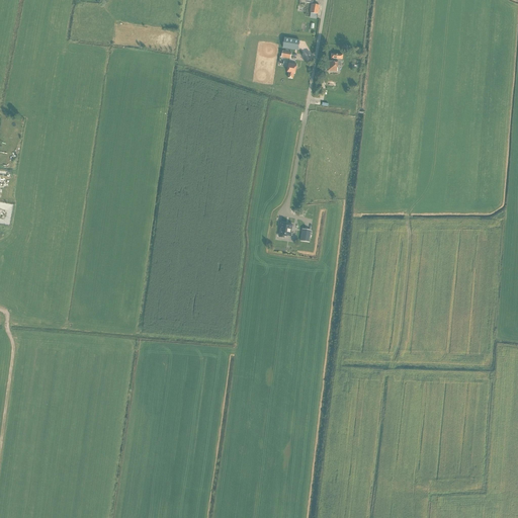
[(311,13),(319,14),(320,5),(315,5),(315,6),(312,6),(311,13)]
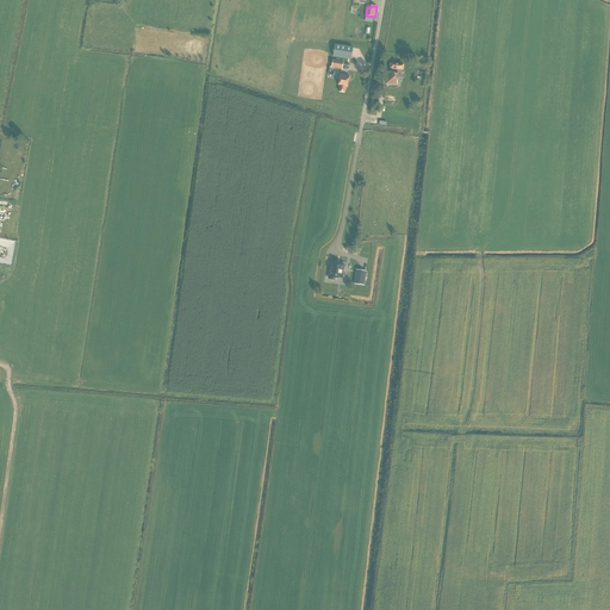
[(353,48),(335,45),(334,57),(350,60),(353,48)]
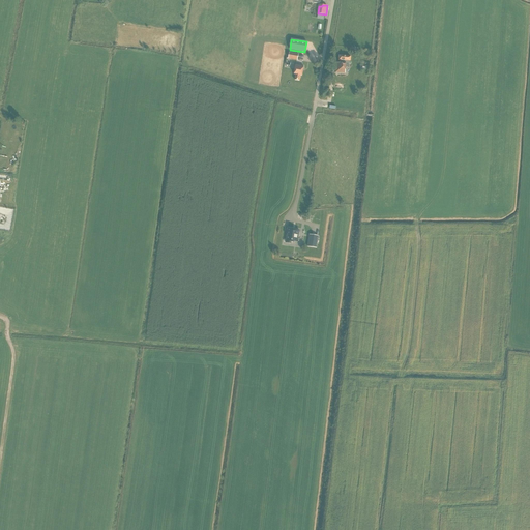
[(351,57),(340,56),(339,63),(336,63),(335,72),(345,74),(346,64),(350,64),(351,57)]
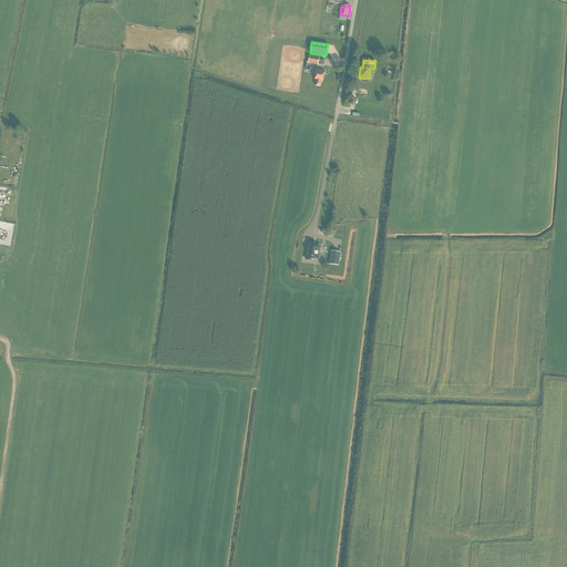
[(321,81),(323,81),(325,71),(316,70),(315,80),(316,80),(316,85),(320,86),(321,81)]
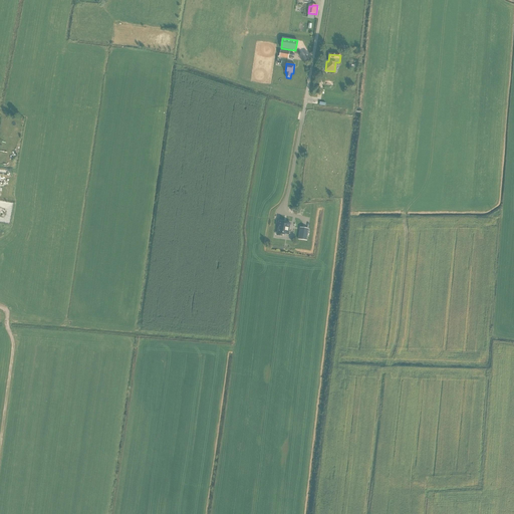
[(290,223),(279,222),(277,236),(282,236),(282,234),(288,235),(289,229),(290,229),(291,225),(290,225),(290,223)]
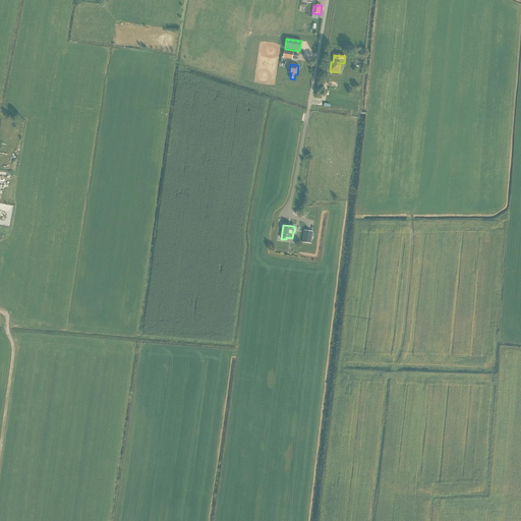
[(312,232),(304,231),(302,242),(311,244),(312,232)]
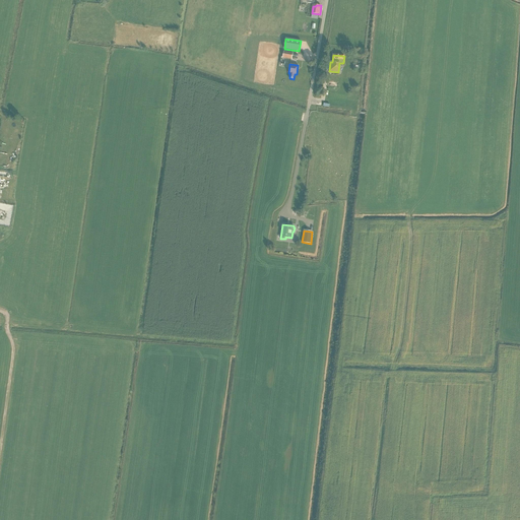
All buildings are outlined.
